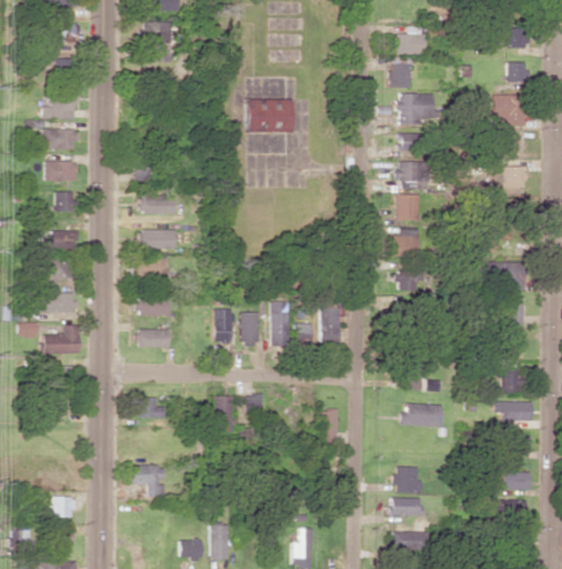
[(180,0),(142,0),(143,9),(181,10),(180,0)]
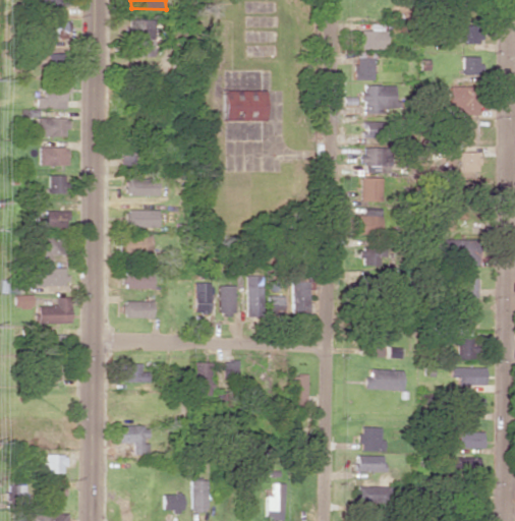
[(156,19),(134,18),(133,55),(155,56),(156,19)]
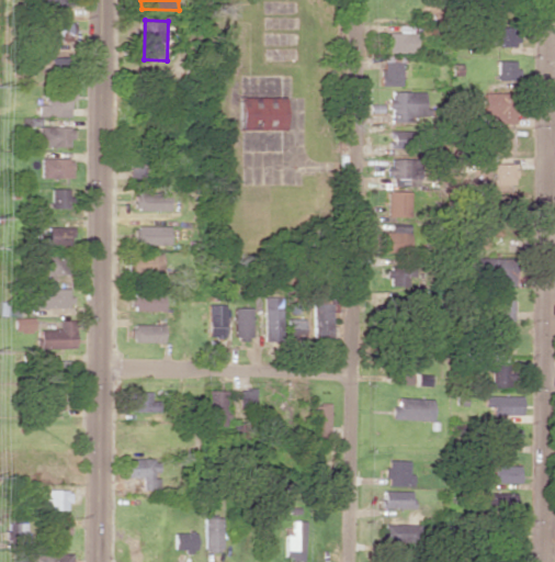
[(518,45),(517,23),(501,24),(502,46),(518,45)]
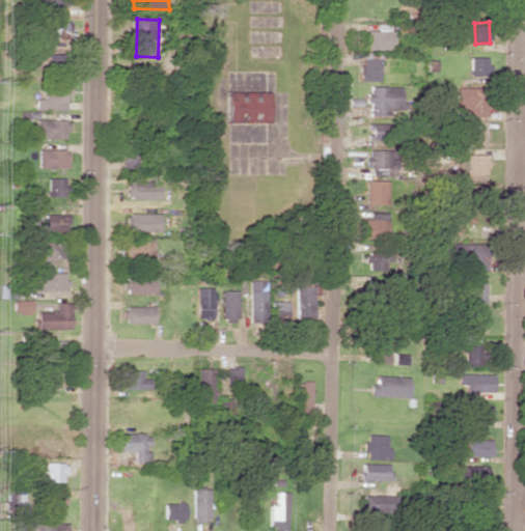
[(370,49),(396,49),(396,24),(383,24),(383,30),(370,30),(370,49)]
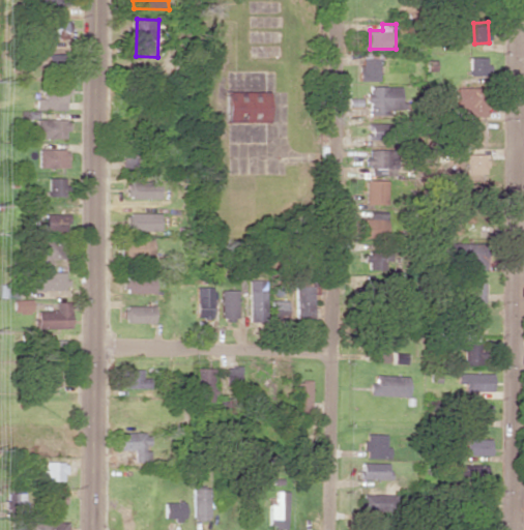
[(53,75),(67,76),(68,54),(54,53),(53,75)]
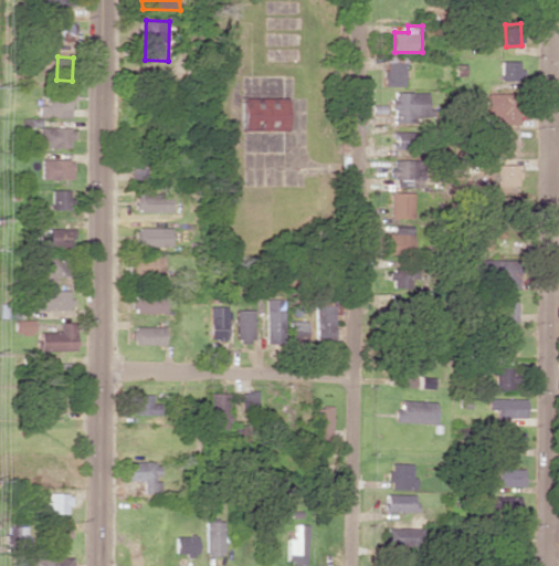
[(523,61),(505,60),(505,80),(521,81),(523,61)]
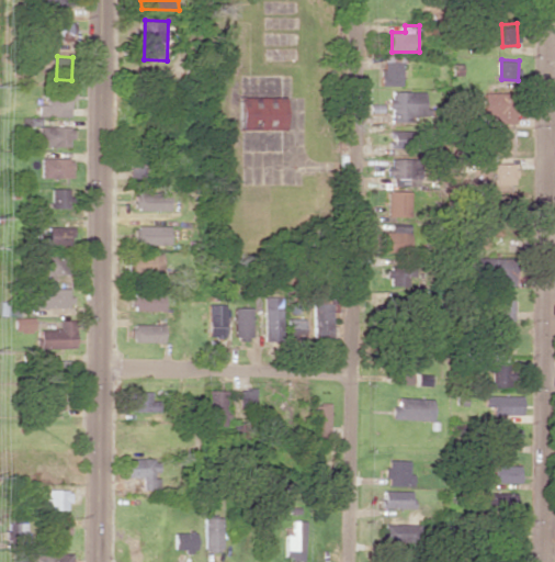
[(406,85),(406,60),(385,62),(385,86),(406,85)]
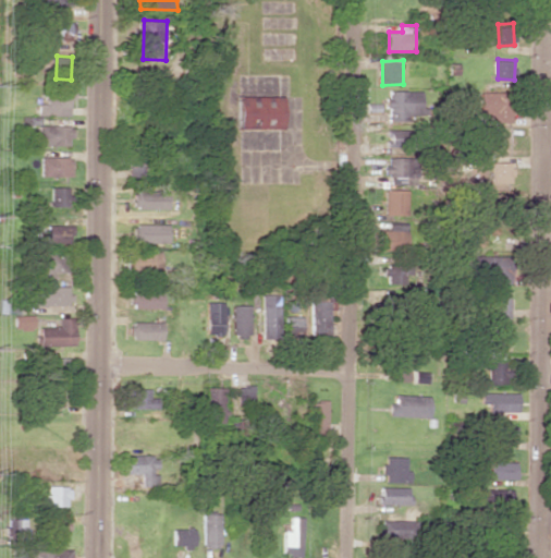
[(44,102),(44,116),(76,114),(75,89),(51,91),(51,102),(44,102)]
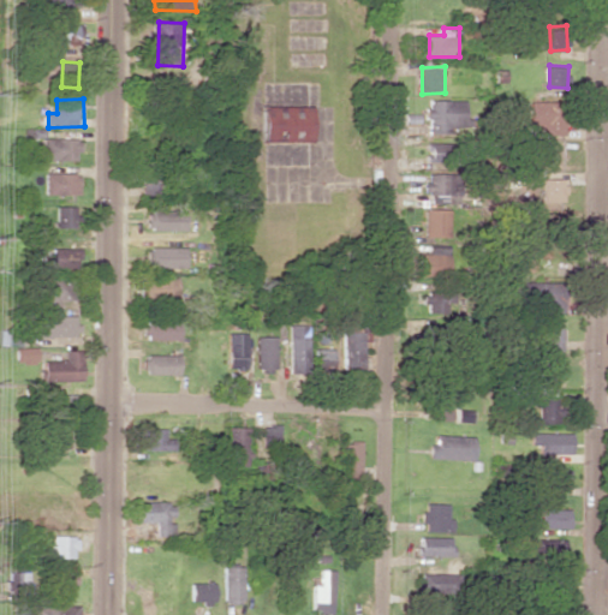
[(431,133),(452,132),(452,126),(468,125),(468,99),(431,100),(431,133)]
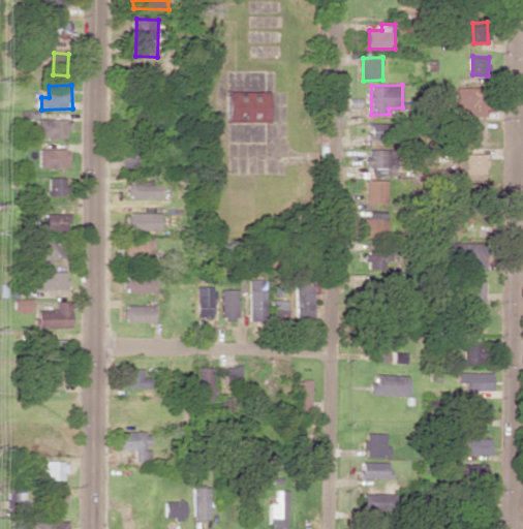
[(271,122),(271,92),(229,91),(229,122),(271,122)]
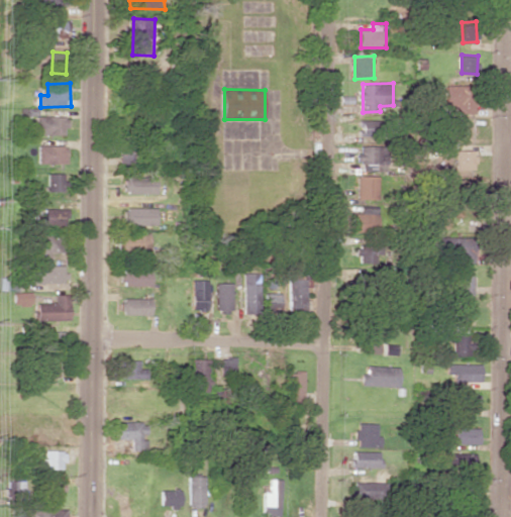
[(72,116),(40,117),(41,134),(72,134),(72,116)]
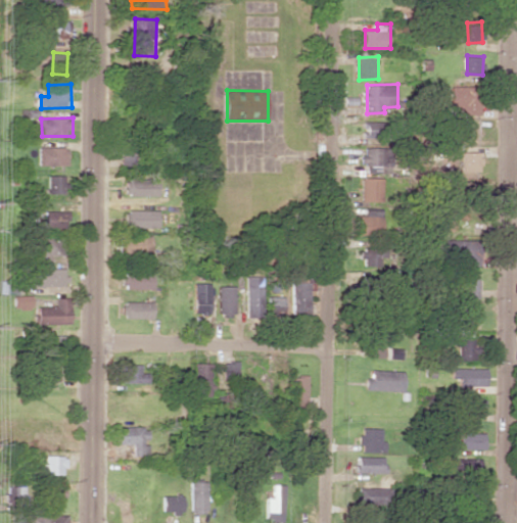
[(382,138),(383,122),(366,122),(366,138),(382,138)]
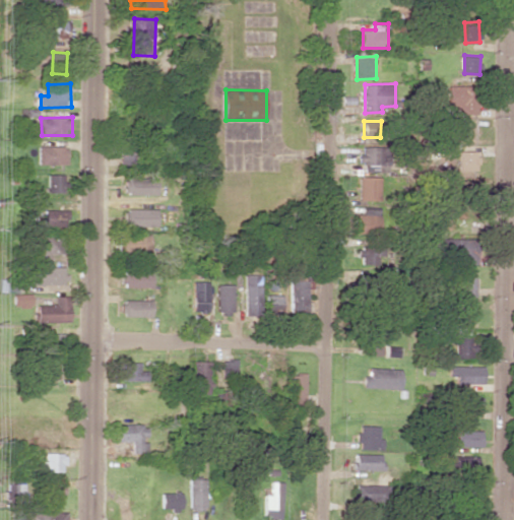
[(130,168),(152,167),(152,139),(130,140),(130,168)]
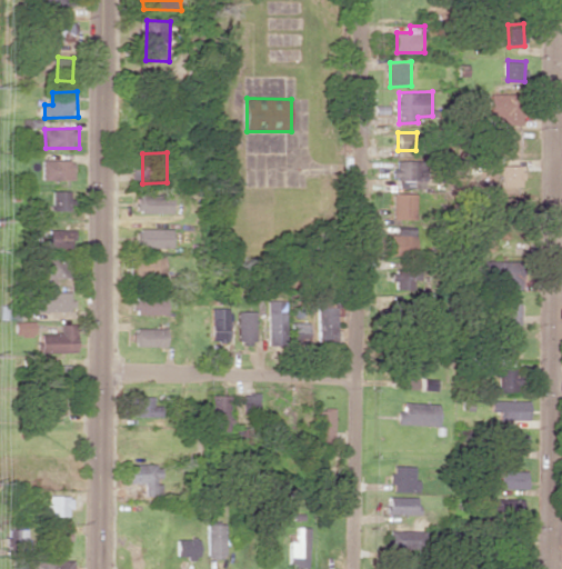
[(80,160),(50,159),(50,179),(79,179),(80,160)]
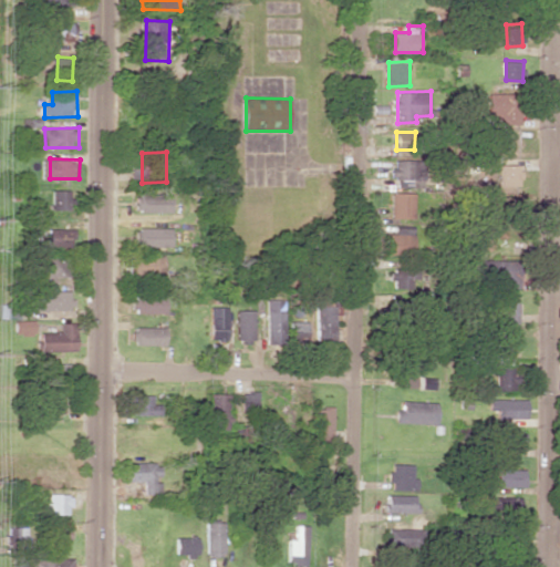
[(417,160),(396,160),(397,179),(417,178),(417,160)]
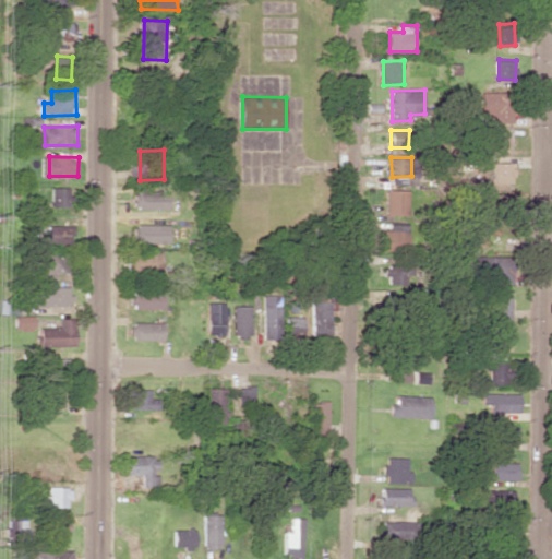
[(511,190),(516,164),(500,161),(494,187),(511,190)]
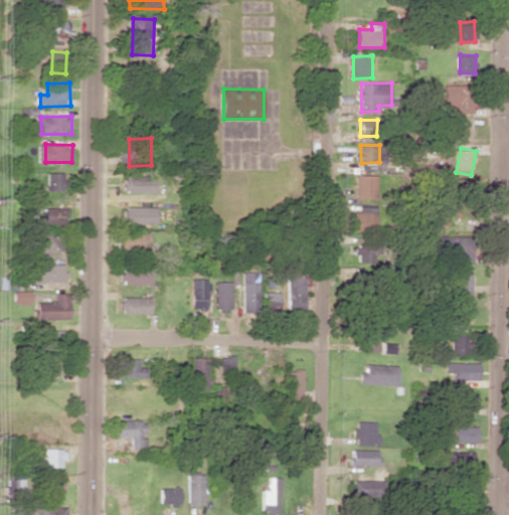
[(69,190),(69,172),(51,173),(51,190),(69,190)]
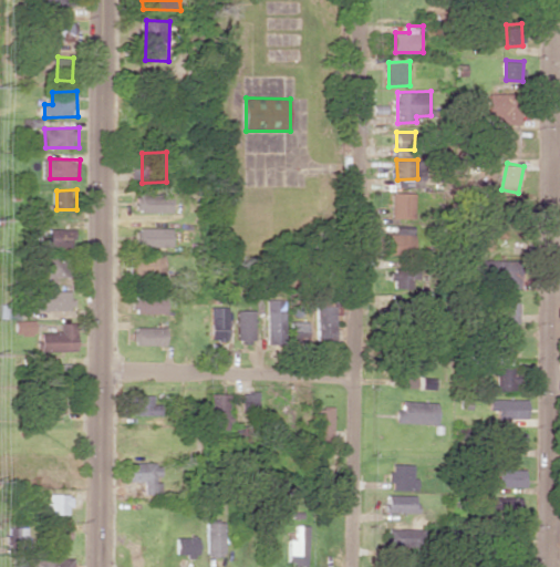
[(418,193),(395,192),(395,218),(418,218),(418,193)]
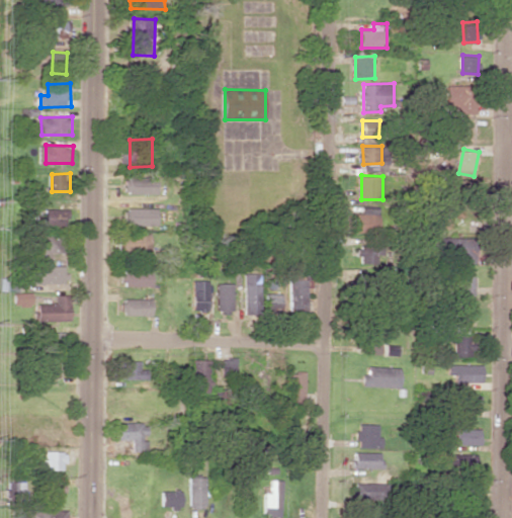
[(161,177),(129,176),(128,193),(161,193),(161,177)]
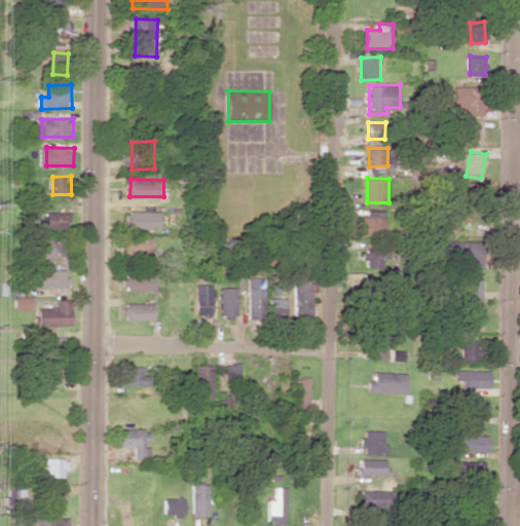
[(361,216),(361,236),(387,237),(387,210),(370,209),(370,217),(361,216)]
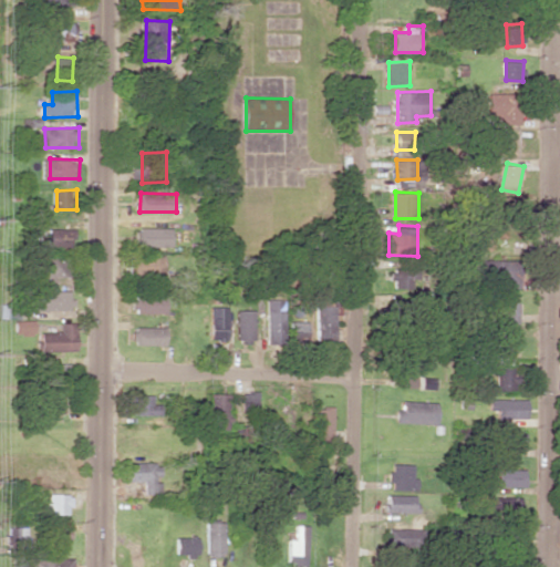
[(140,228),(140,246),(176,246),(176,227),(140,228)]
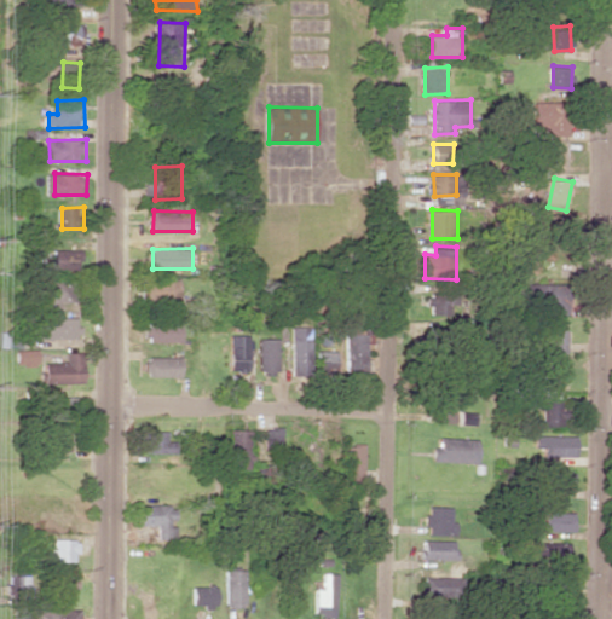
[(59,268),(86,270),(86,249),(59,249),(59,268)]
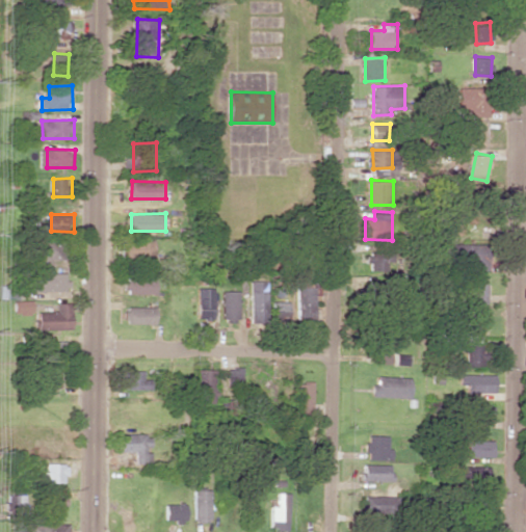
[(129,255),(159,254),(158,239),(128,240),(129,255)]
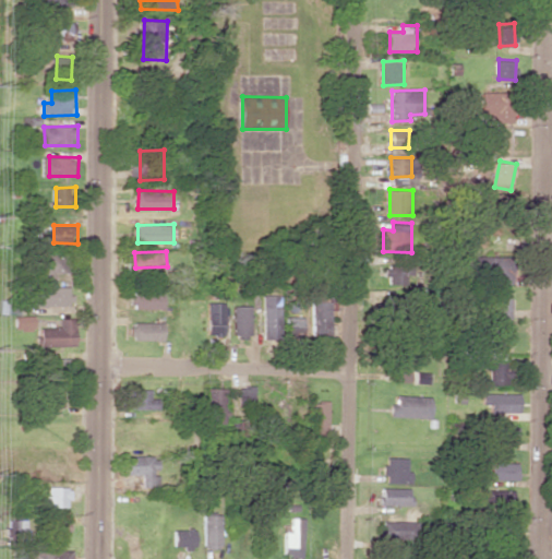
[(60,278),(60,273),(74,272),(73,252),(42,254),(44,280),(60,278)]
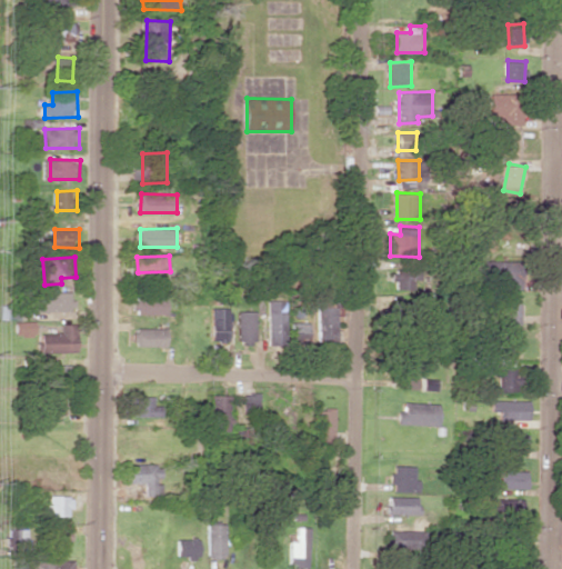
[(523,288),(524,262),(484,260),(483,287),(523,288)]
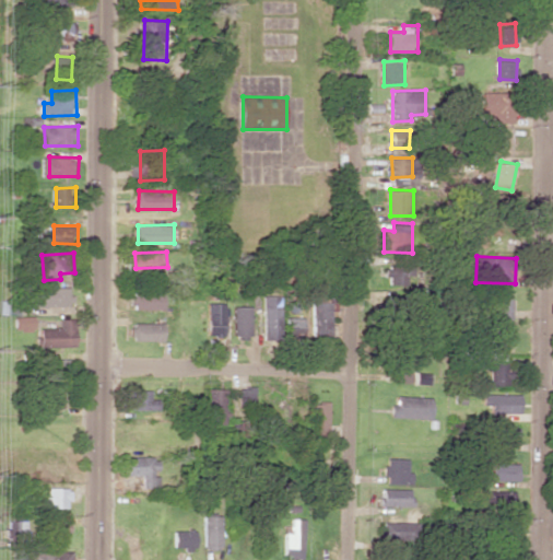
[(75,287),(37,287),(38,307),(75,306),(75,287)]
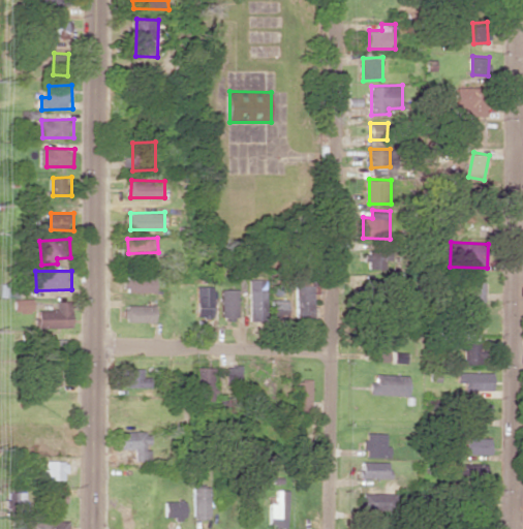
[(487,301),(487,275),(470,275),(469,301),(487,301)]
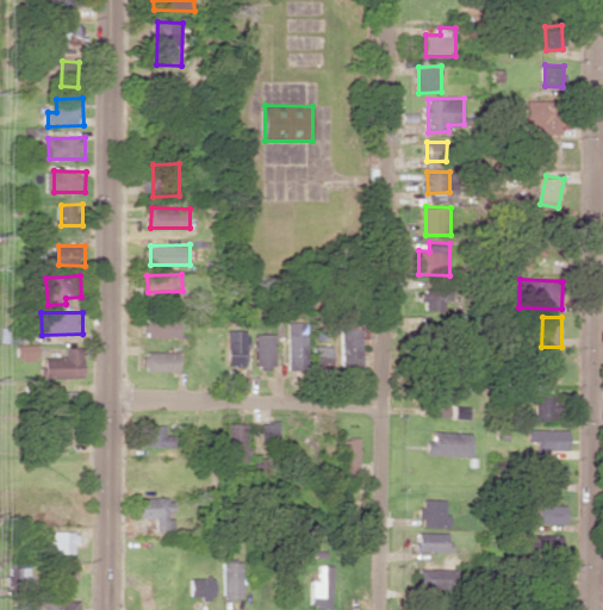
[(147,319),(147,337),(182,335),(182,318),(147,319)]
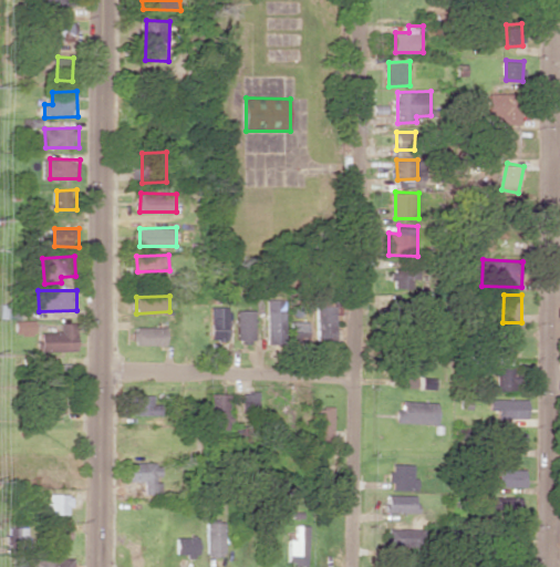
[(269,343),(287,343),(288,300),(271,299),(269,343)]
